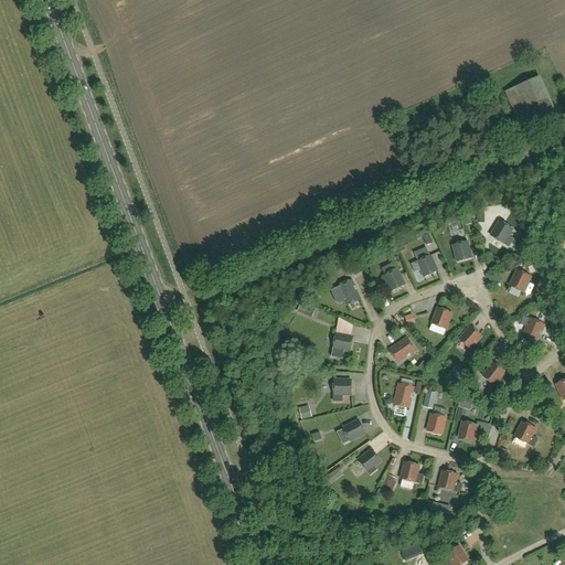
[(519,125),(550,112),(535,78),(505,92),(519,125)]
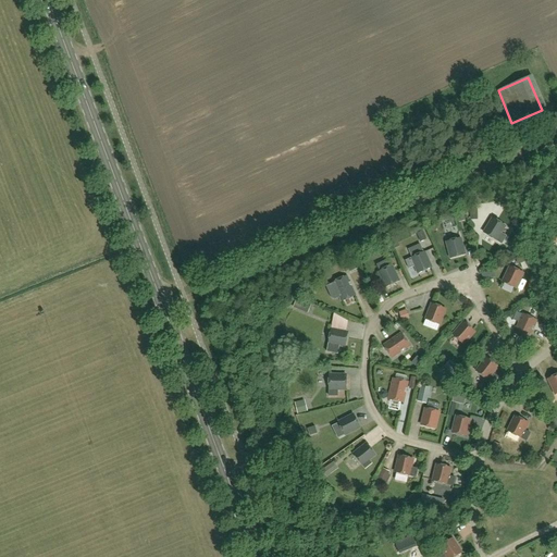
[(502,244),(506,237),(500,233),(505,226),(493,219),(484,233),(502,244)]
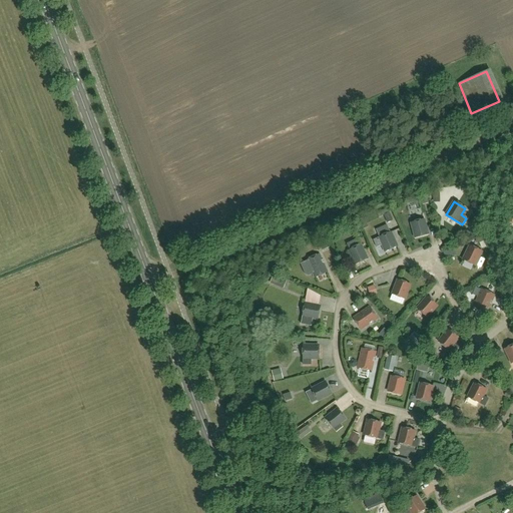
[(416,238),(428,234),(424,219),(411,223),(416,238)]
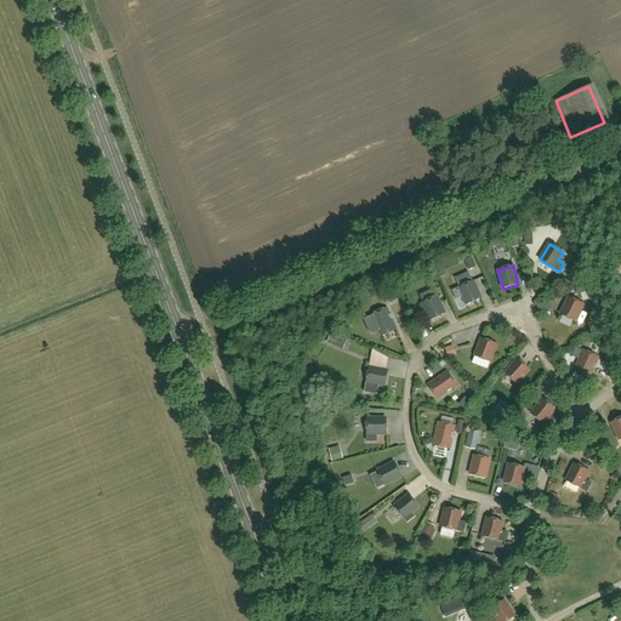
[(473,281),(468,272),(455,278),(460,288),(453,291),(456,300),(462,297),(467,306),(482,298),(473,281)]
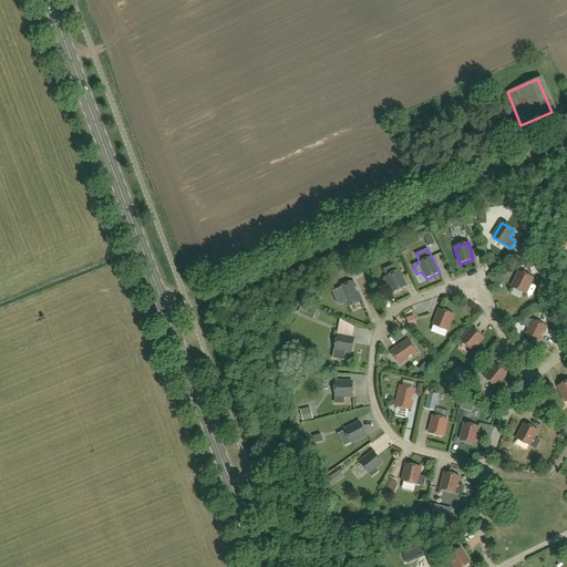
[(364,274),(359,263),(352,266),(351,265),(344,267),(350,278),(356,275),(356,277),(364,274)]
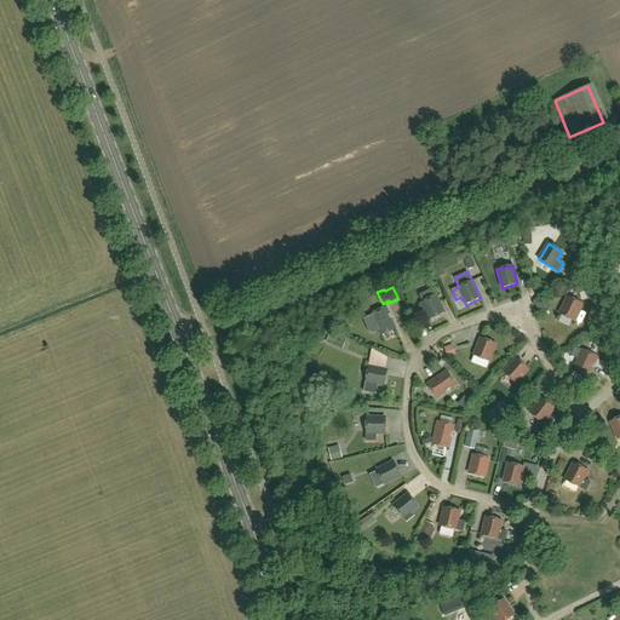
[(430,320),(445,314),(436,296),(422,303),(430,320)]
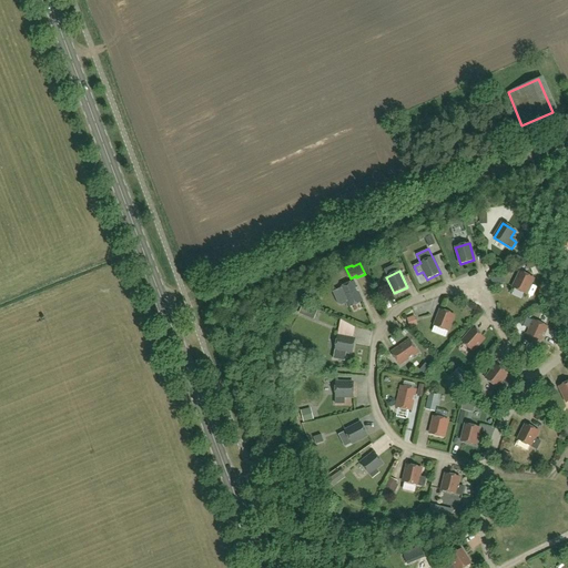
[(526,294),(534,279),(520,272),(513,288),(526,294)]
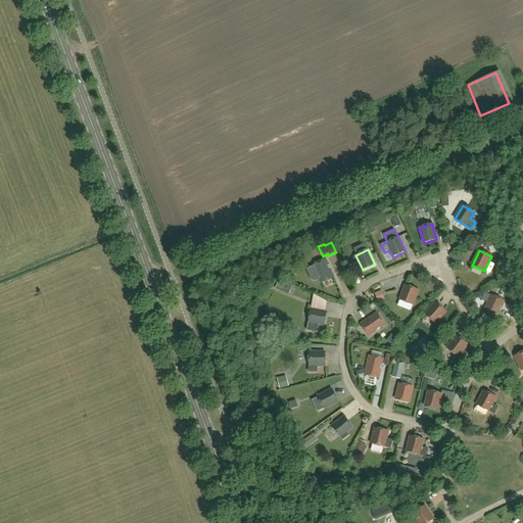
[(321,284),(334,278),(326,259),(313,265),(321,284)]
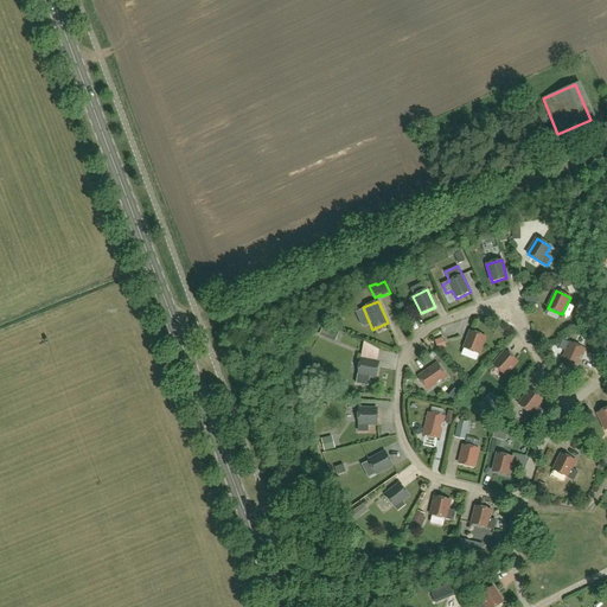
[(479,355),(485,337),(471,331),(464,349),(479,355)]
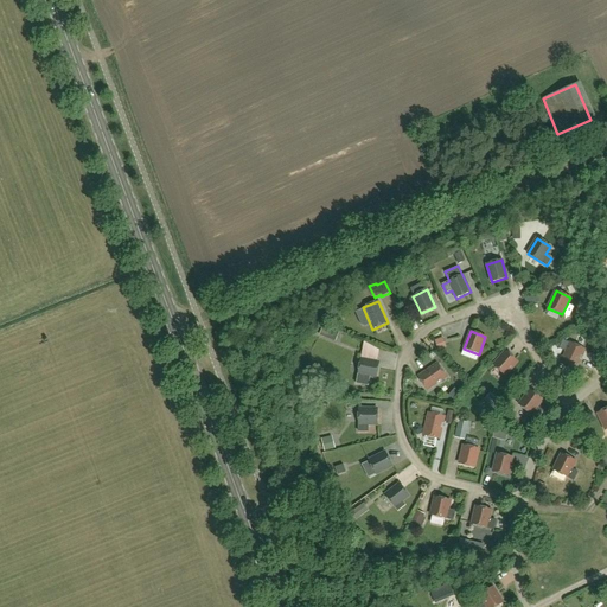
[(558,349),(564,351),(569,343),(563,339),(558,349)]
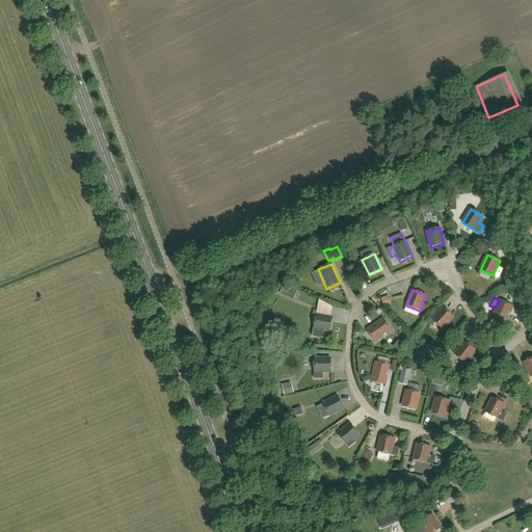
[(321,311),(334,316),(338,304),(324,300),(321,311)]
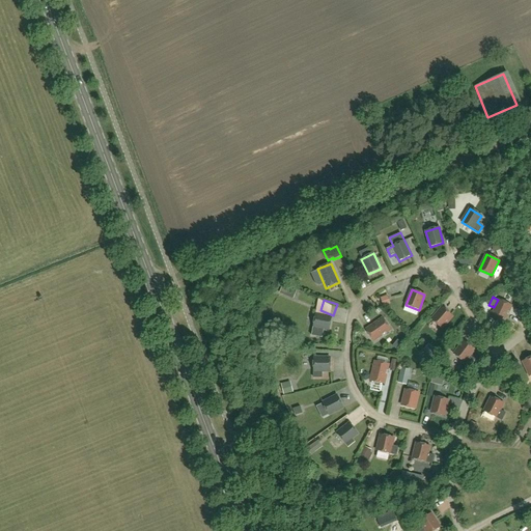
[(503,325),(512,306),(499,300),(491,318),(503,325)]
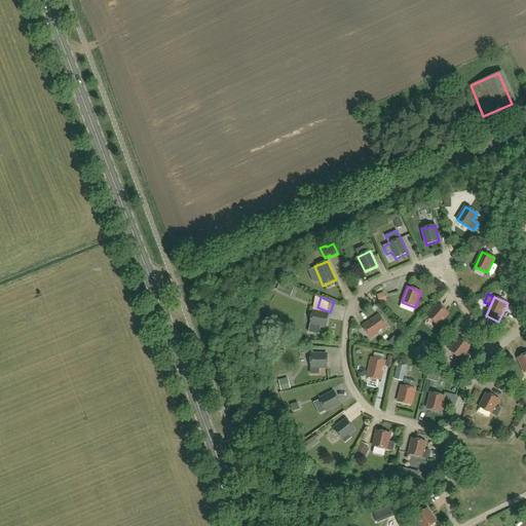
[(439,327),(450,313),(438,303),(426,316),(439,327)]
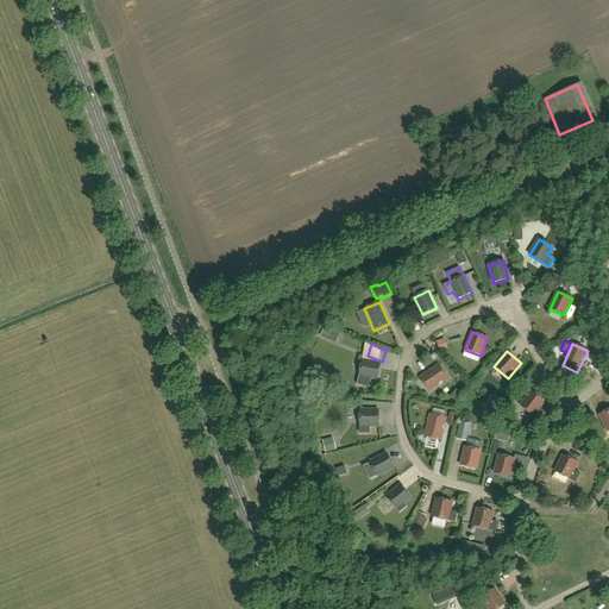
[(381,364),(363,360),(357,385),(370,388),(371,378),(377,380),(381,364)]
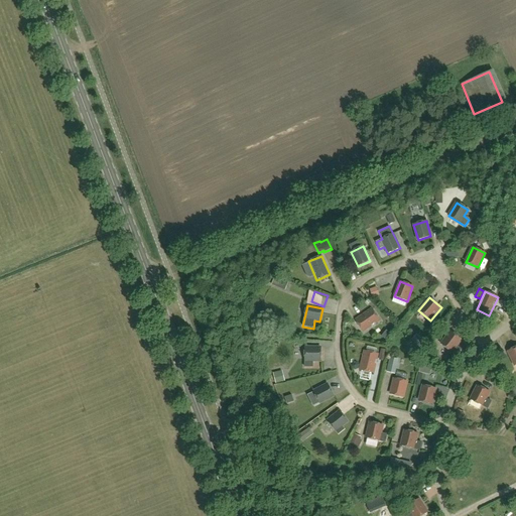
[(363,332),(380,320),(372,308),(355,320),(363,332)]
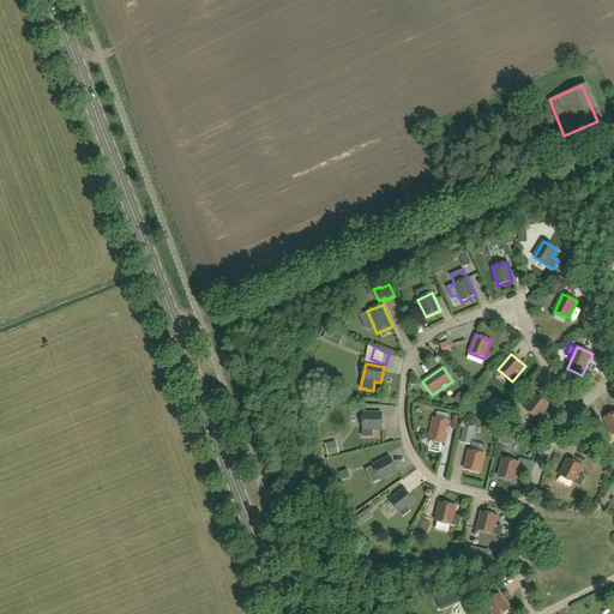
[(543,423),(549,416),(543,411),(549,404),(536,395),(525,410),(543,423)]
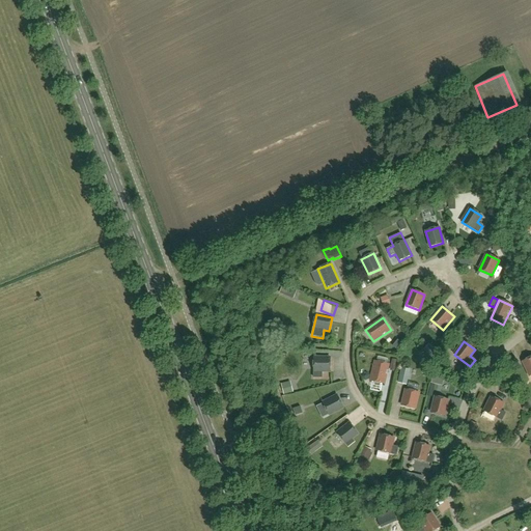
[(434,358),(439,353),(434,348),(428,354),(434,358)]
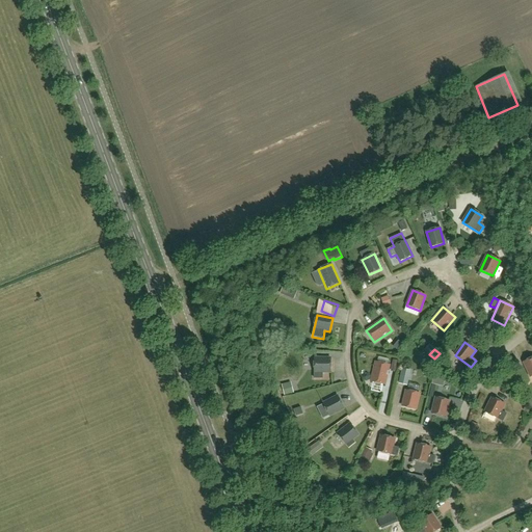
[(330,372),(330,358),(315,358),(314,378),(322,378),(323,372),(330,372)]
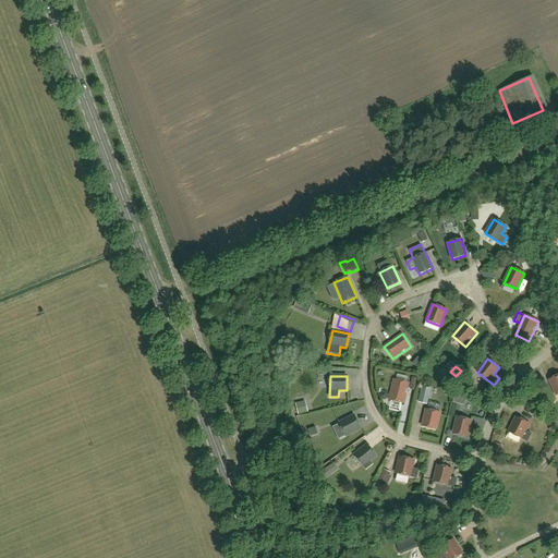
[(409,383),(392,379),(388,401),(391,401),(401,403),(404,404),(409,383)]
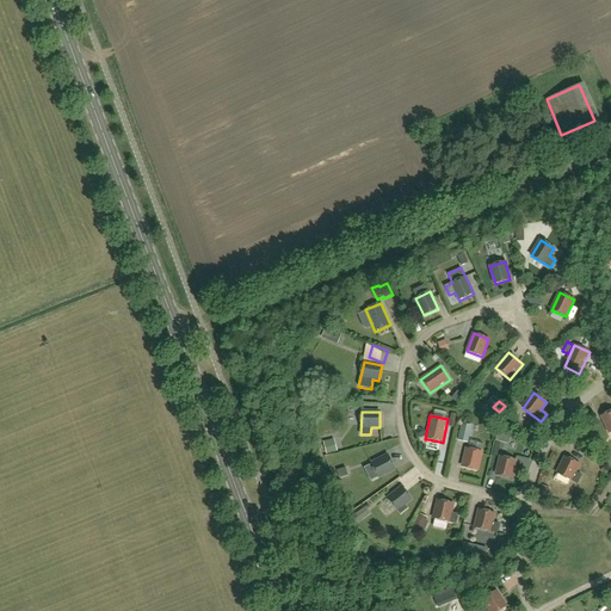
[(500,430),(497,440),(508,444),(511,438),(500,430)]
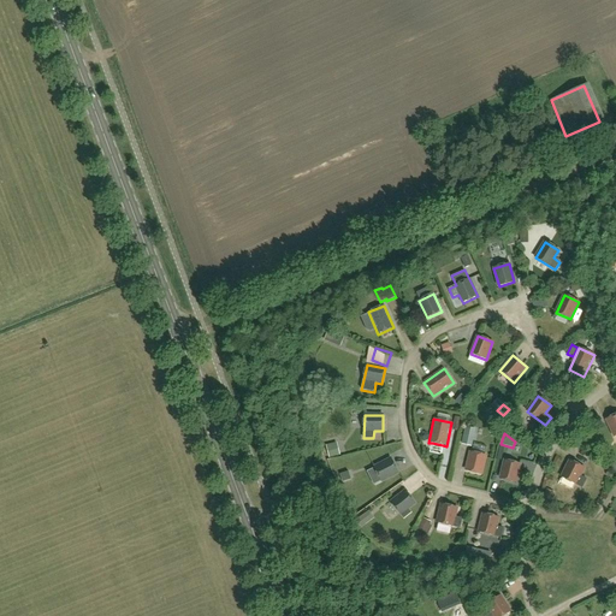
[(481,474),(486,456),(471,452),(466,471),(481,474)]
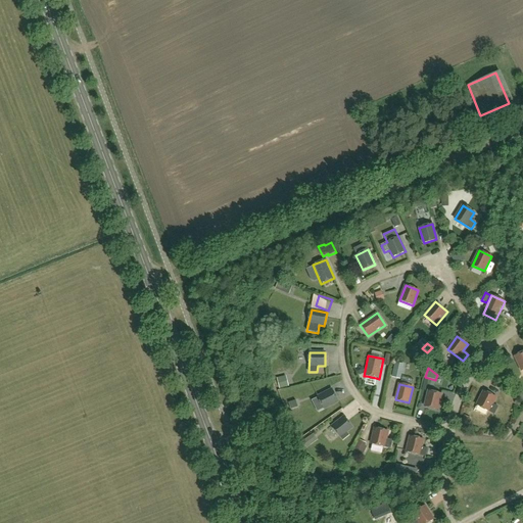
[(324,409),(338,401),(332,389),(318,396),(324,409)]
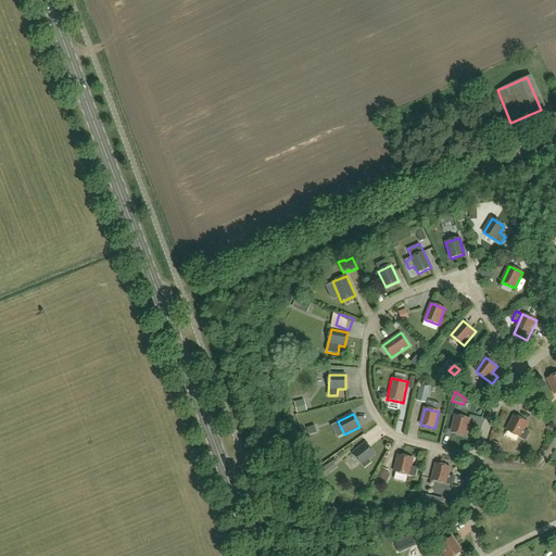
[(466,436),(469,419),(455,416),(452,432),(466,436)]
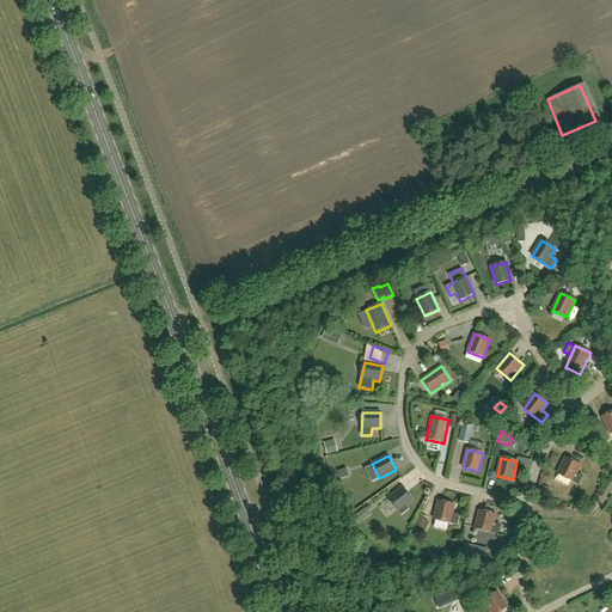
[(579,485),(583,476),(576,473),(581,465),(567,458),(558,475),(579,485)]
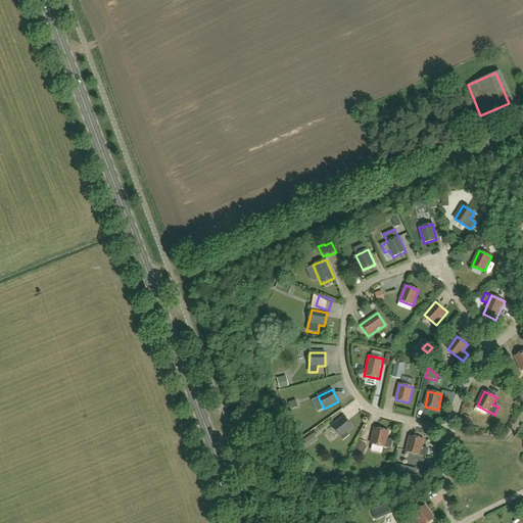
[(343,440),(349,435),(346,432),(352,427),(344,417),(332,427),(343,440)]
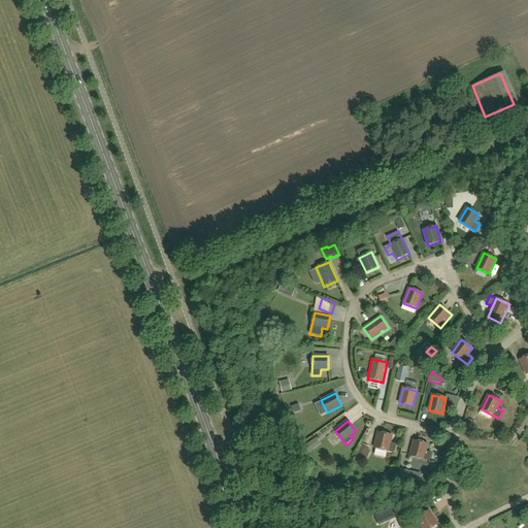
[(394,453),(396,444),(390,443),(392,435),(378,432),(374,449),(394,453)]
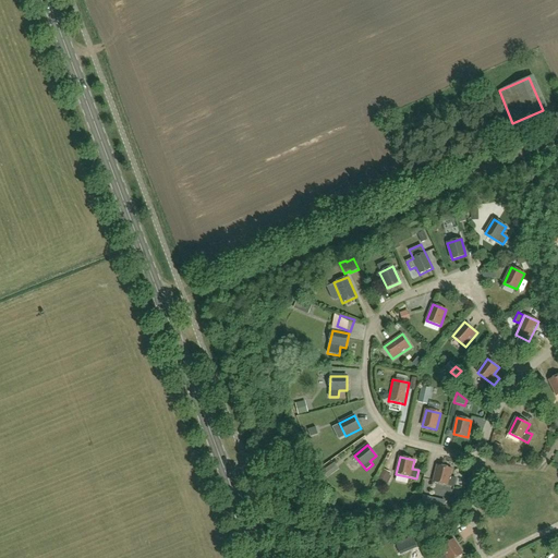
[(455,487),(457,478),(450,477),(451,469),(438,465),(434,482),(455,487)]
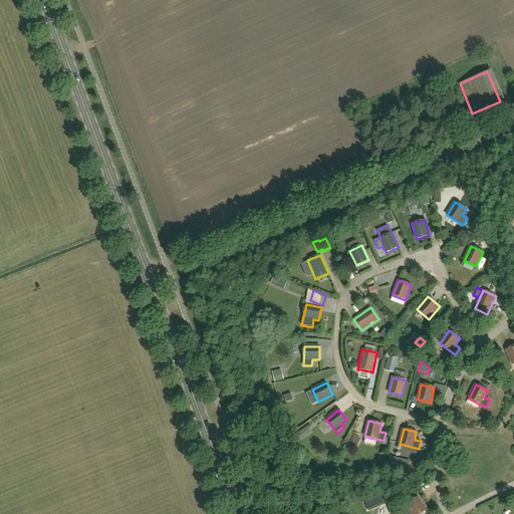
[(383,502),(380,495),(372,498),(375,506),(383,502)]
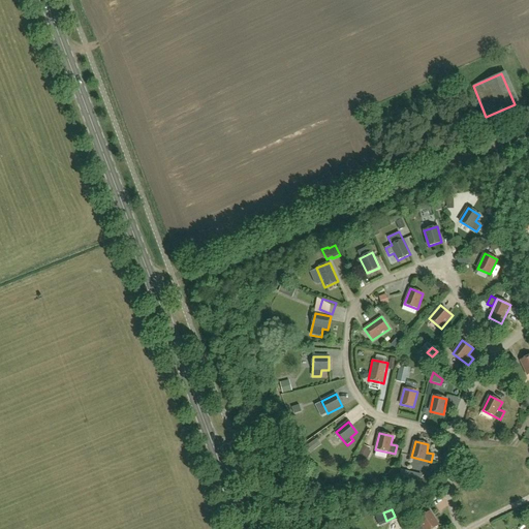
[(416,528),(432,528),(438,525),(430,511),(418,519),(423,526),(417,528),(416,528)]
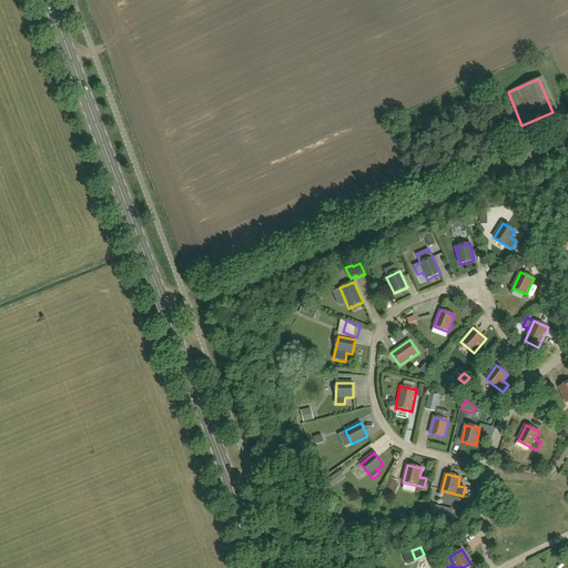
All buildings are outlined.
